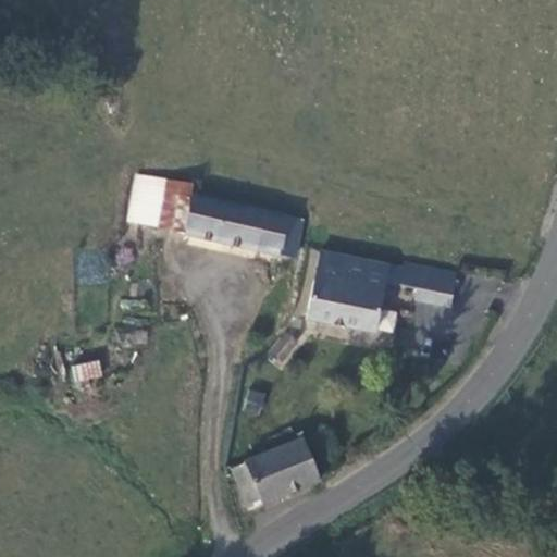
[(183,231),(185,223),(193,190),(136,175),(126,219),(183,231)]
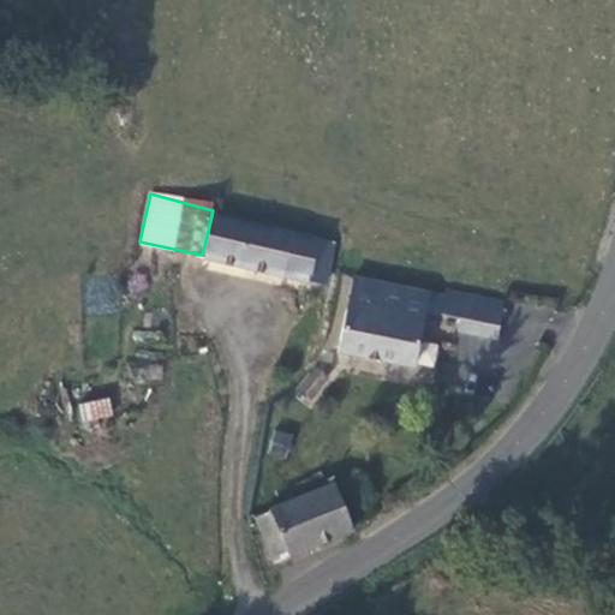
[(322,284),(332,238),(213,208),(213,210),(204,246),(202,255),(322,284)]
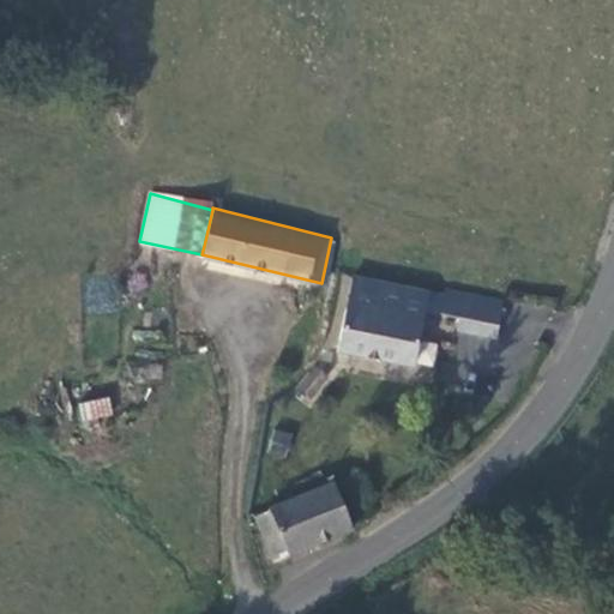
[(421,311),(425,294),(359,278),(341,353),(408,367),(421,311)]
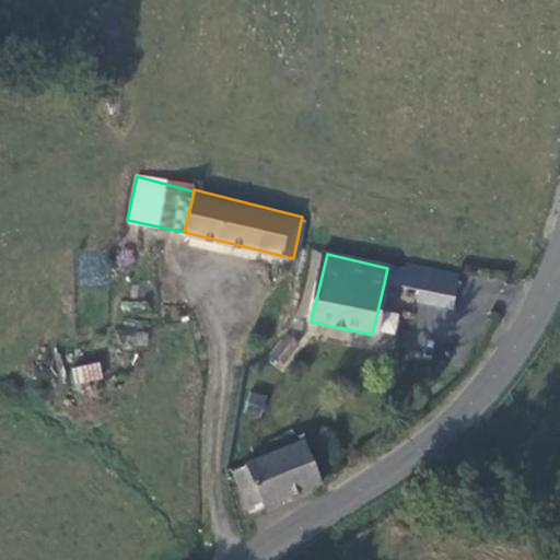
[(459,282),(387,268),(384,283),(421,290),(419,300),(455,306),(459,282)]
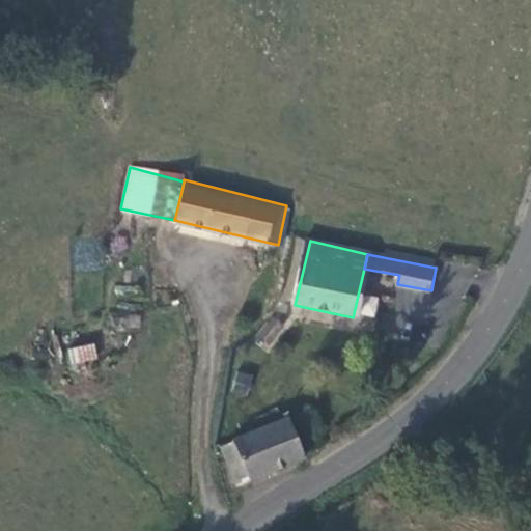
[(267,345),(281,328),(273,320),(258,337),(267,345)]
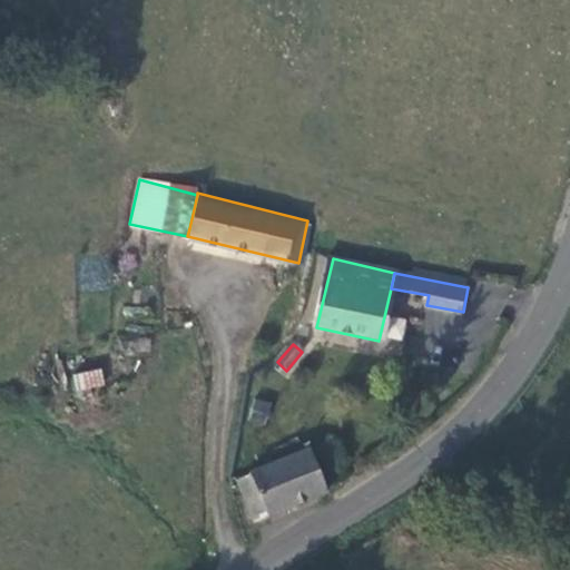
[(75,392),(106,386),(101,367),(71,374),(75,392)]
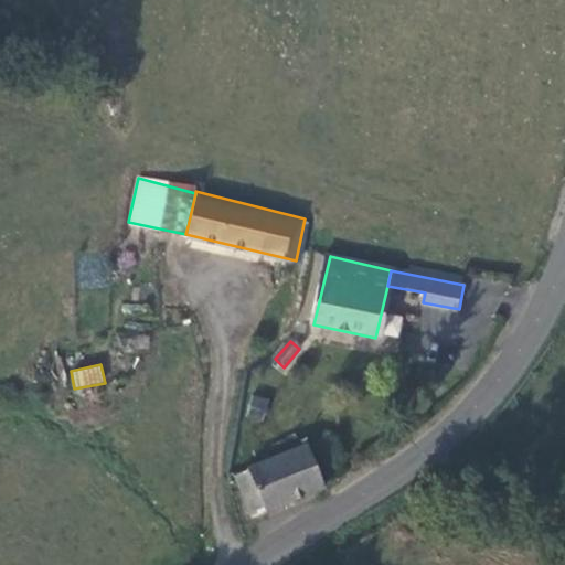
[(249,395),(244,417),(263,422),(268,400),(249,395)]
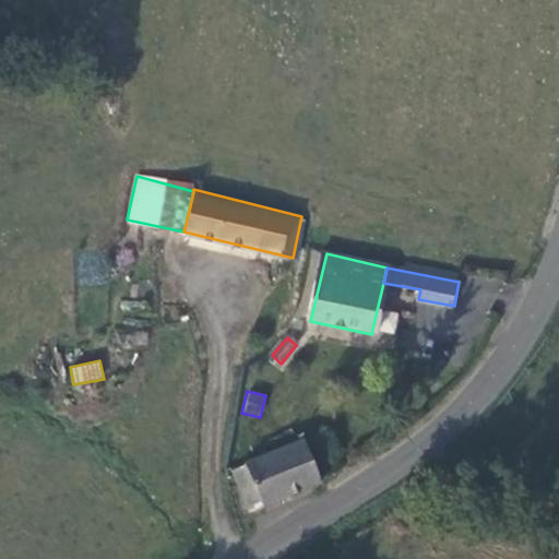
[(253,511),(323,482),(307,441),(239,468),(253,511)]
